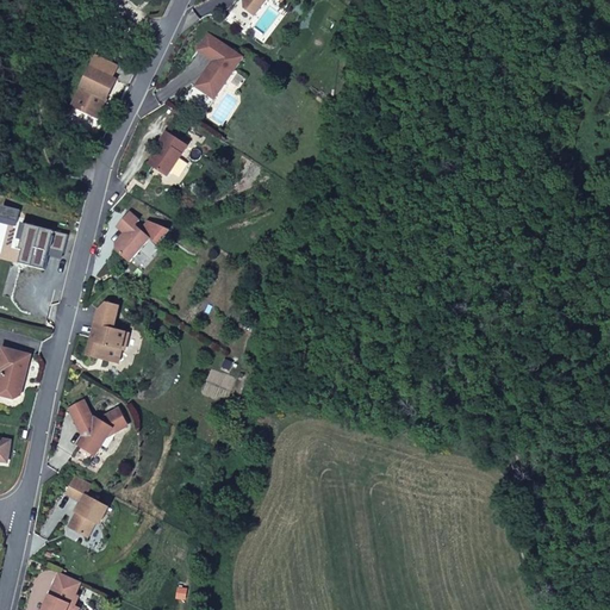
[(255,17),(266,0),(244,0),(243,2),(243,8),(255,17)]
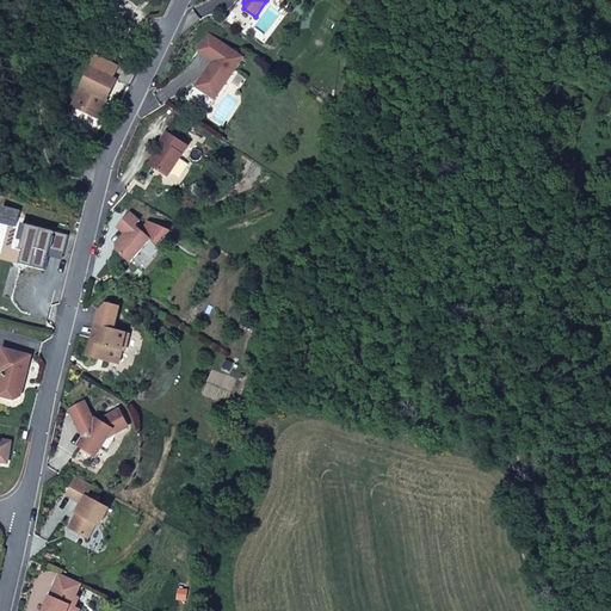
[(244,8),(244,2),(232,19),(246,30),(255,17),(244,8)]
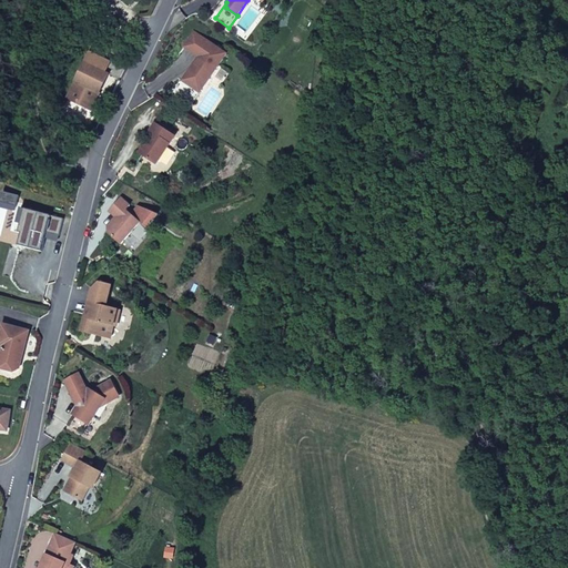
[(185,83),(200,93),(225,54),(192,32),(182,47),(198,57),(192,66),(195,68),(185,83)]
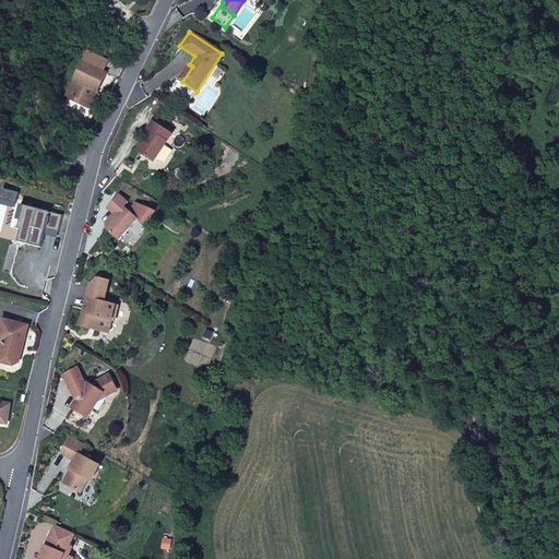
[(106,73),(84,63),(67,97),(85,106),(94,90),(97,91),(106,73)]
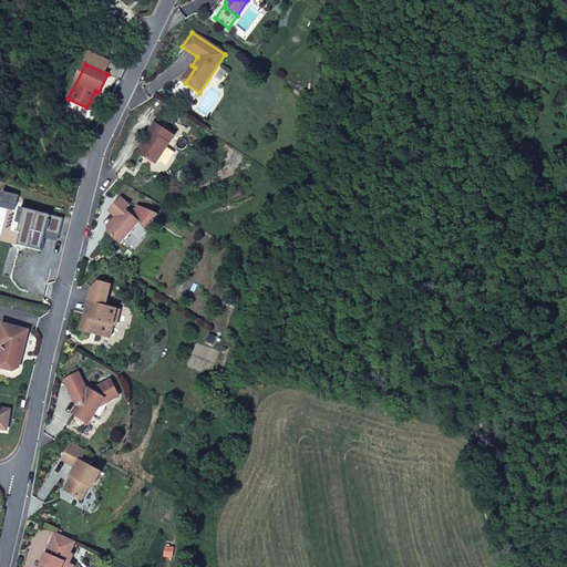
[(195,68),(192,65),(181,81),(185,83),(195,68)]
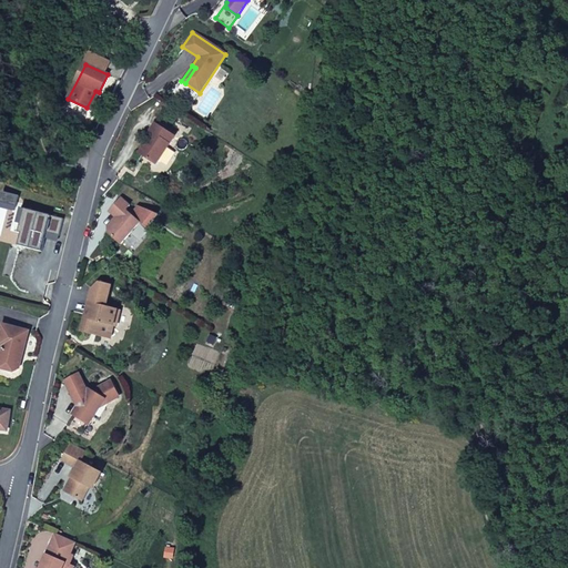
[(191,105),(200,93),(185,83),(176,95),(191,105)]
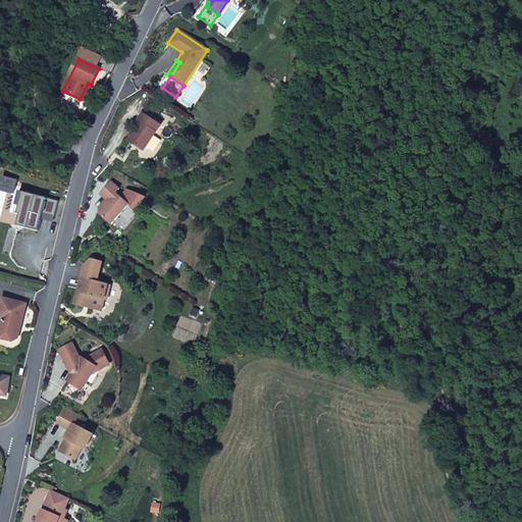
[(91,85),(88,84),(80,99),(83,101),(91,85)]
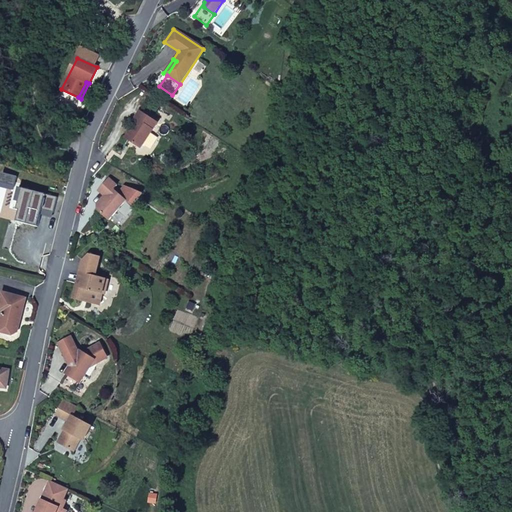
[(157,122),(139,111),(135,118),(137,120),(126,138),(141,148),(157,122)]
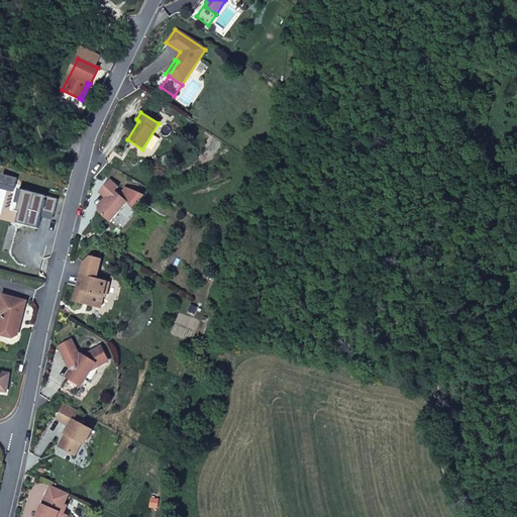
[(18,179),(3,175),(0,185),(15,189),(18,179)]
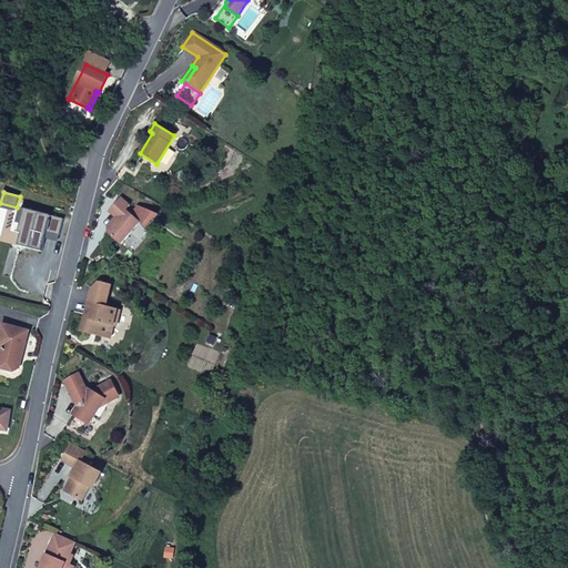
[(130,205),(121,198),(109,211),(118,219),(108,230),(108,233),(121,244),(140,222),(146,229),(158,215),(139,206),(134,212),(137,213),(133,216),(125,210),(130,205)]
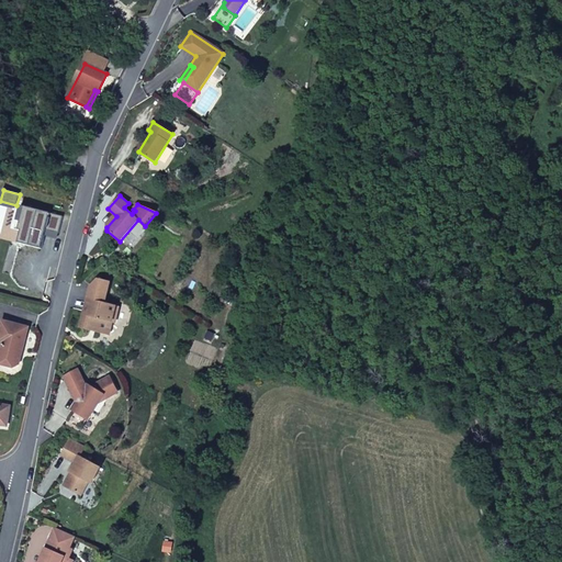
[(63,216),(25,208),(19,231),(22,232),(19,244),(42,249),(45,236),(46,231),(58,234),(63,216)]
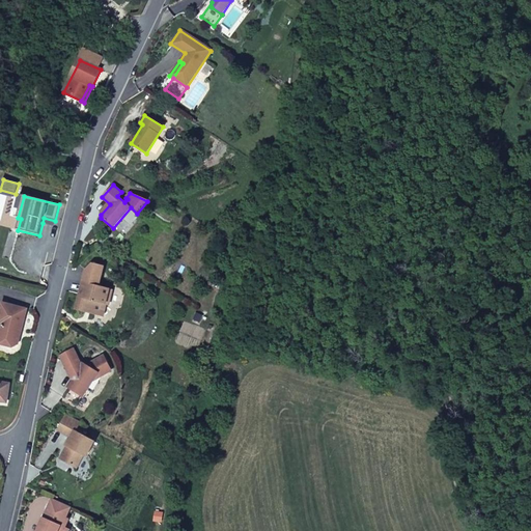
[(86,271),(76,309),(104,316),(107,304),(109,305),(112,290),(99,287),(104,267),(92,263),(86,271)]
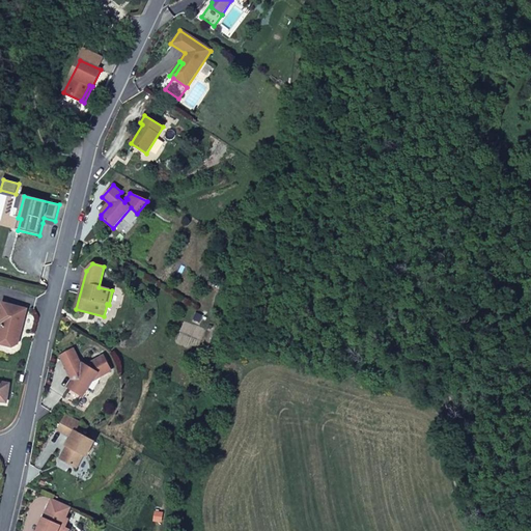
[(1,303),(0,309),(0,324),(1,325),(0,329),(0,343),(0,344),(12,347),(19,344),(27,309),(1,303)]
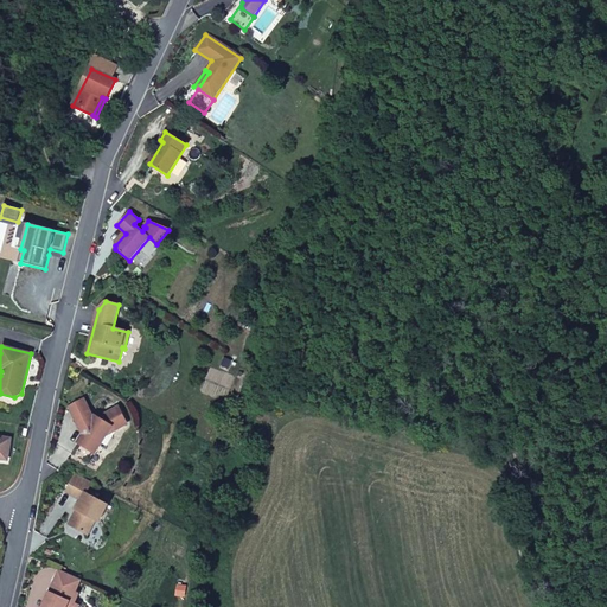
[(128,423),(119,407),(98,417),(95,416),(94,419),(84,400),(70,407),(83,434),(78,442),(95,453),(112,427),(116,429),(128,423)]
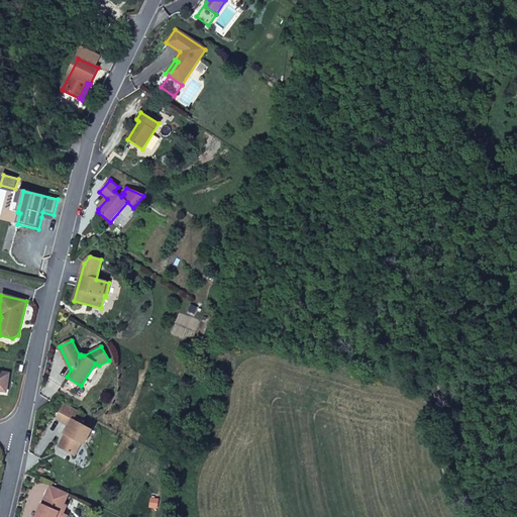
[(9,375),(0,373),(0,390),(6,392),(9,375)]
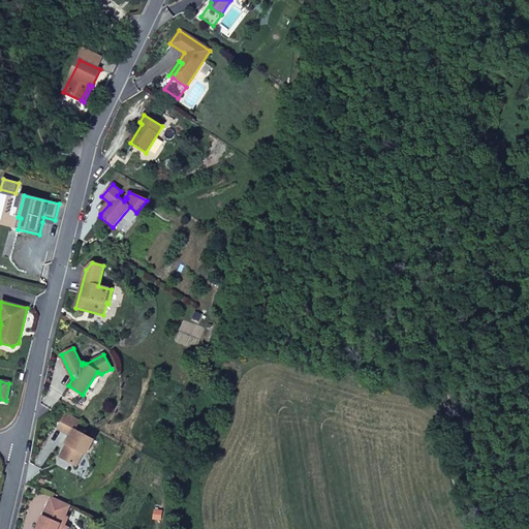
[(81,421),(66,412),(58,428),(72,436),(61,458),(78,466),(84,454),(87,456),(95,440),(75,430),(81,421)]
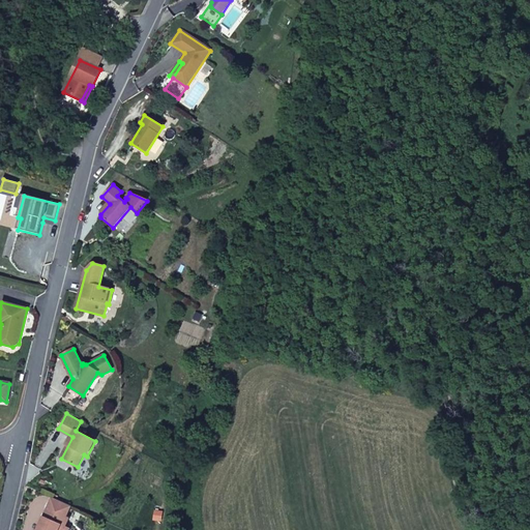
[(68,519),(48,509),(38,529),(68,529),(69,529),(65,527),(68,519)]
